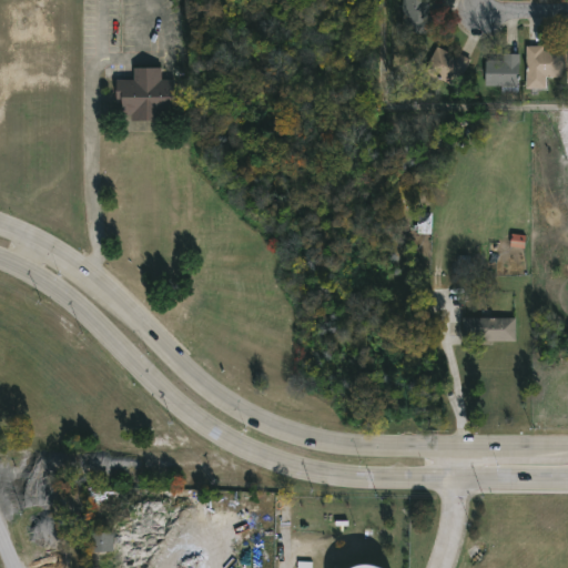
[(427,0),(427,34),(403,34),(403,0),(427,0)]
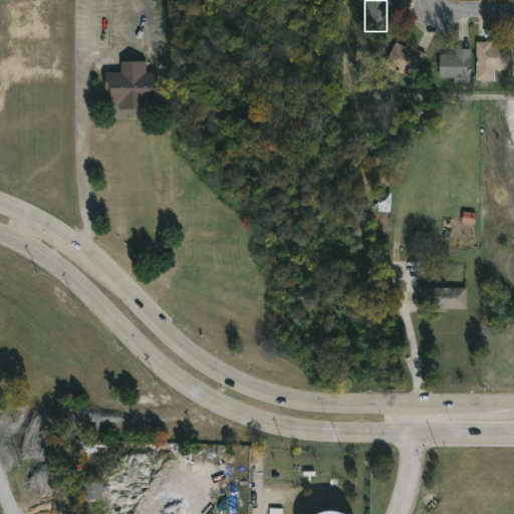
[(411,78),(382,65),(394,41),(422,54),(411,78)]
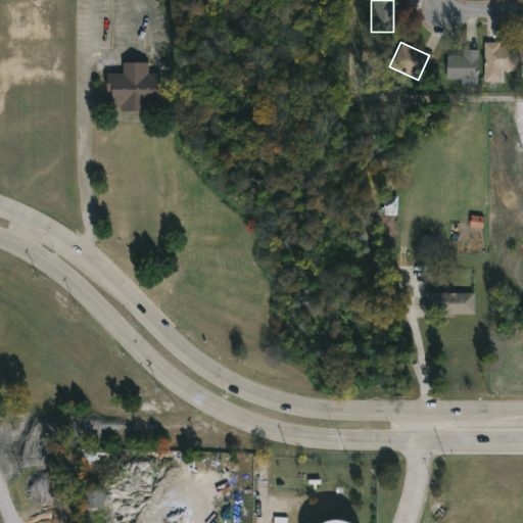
[(502,70),(502,81),(483,81),(483,43),(517,43),(517,70),(502,70)]
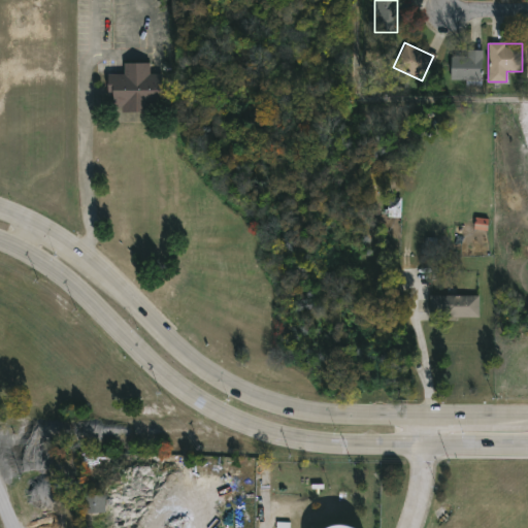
[(450,80),(450,52),(481,52),(481,80),(450,80)]
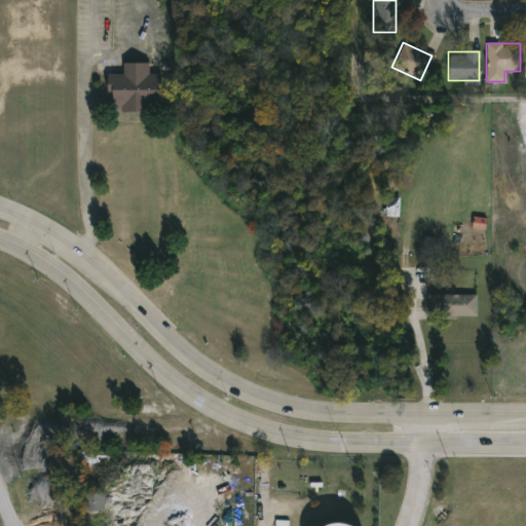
[(109,75),(109,111),(147,111),(147,102),(162,102),(162,74),(150,74),(150,64),(123,64),(123,75),(109,75)]
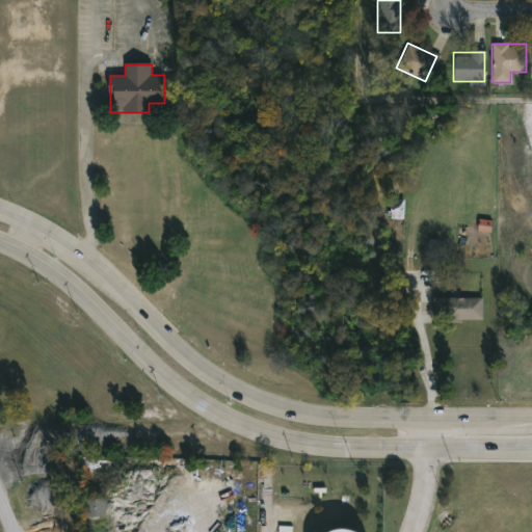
[(483,298),(433,298),(432,320),(483,321),(483,298)]
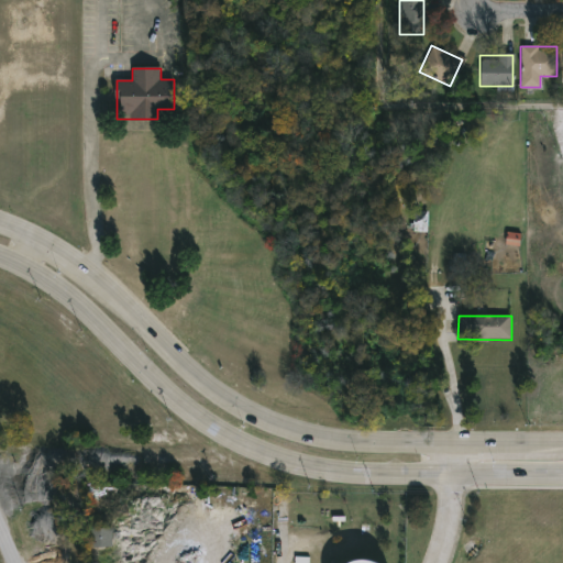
[(112,548),(112,529),(89,529),(90,549),(112,548)]
